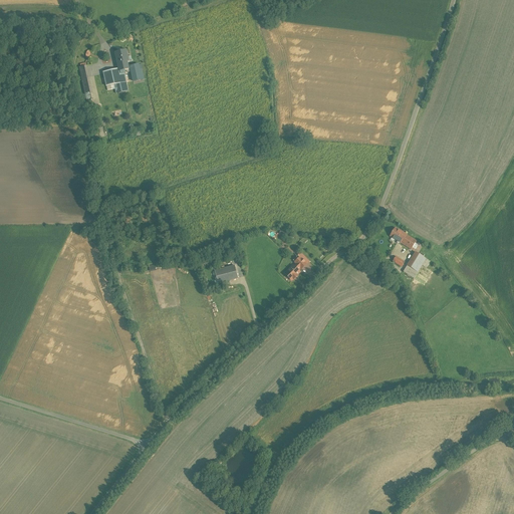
[(117,63),(127,61),(129,61),(126,50),(115,53),(117,63)]
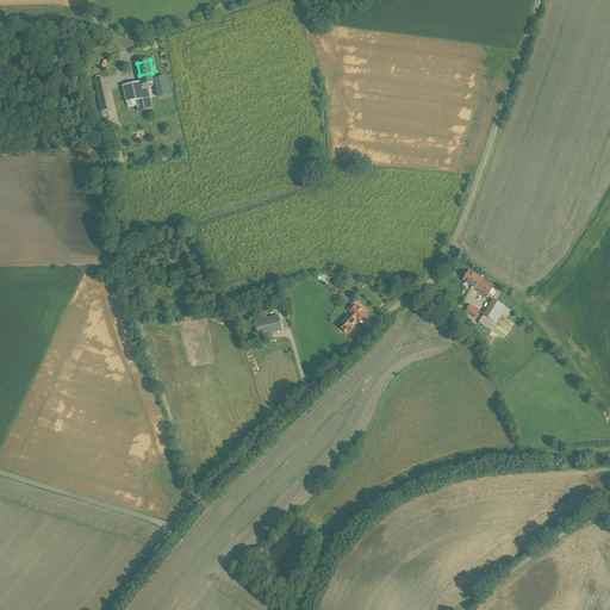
[(153,80),(151,73),(139,75),(142,82),(123,86),(128,103),(136,100),(138,111),(153,109),(150,99),(148,88),(155,86),(157,98),(170,94),(167,76),(153,80)]
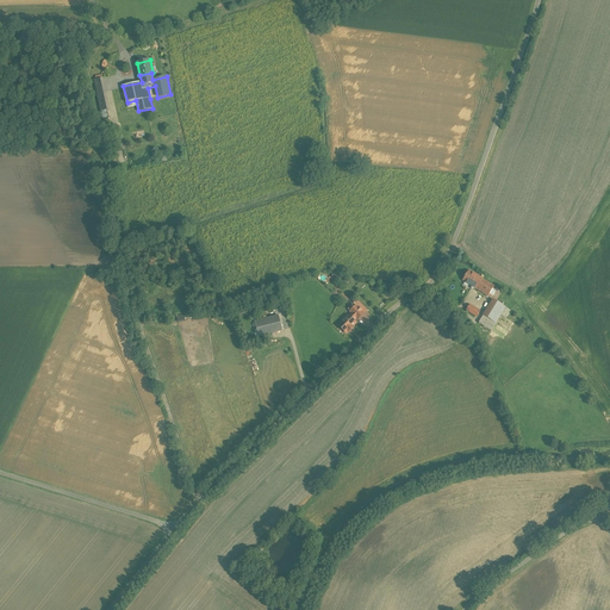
[(111,118),(101,79),(94,80),(103,119),(111,118)]
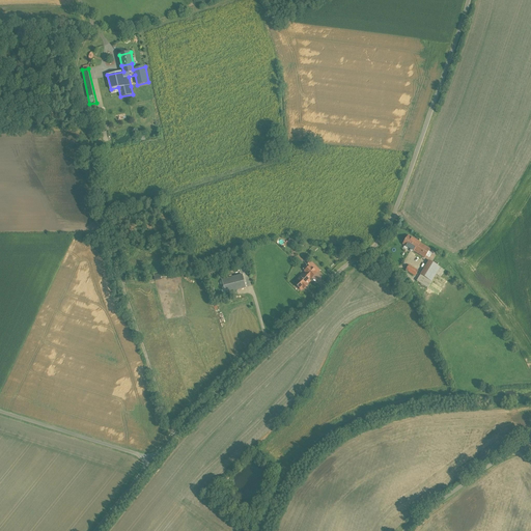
[(430,250),(408,235),(402,244),(411,249),(411,251),(413,252),(414,251),(425,258),(430,250)]
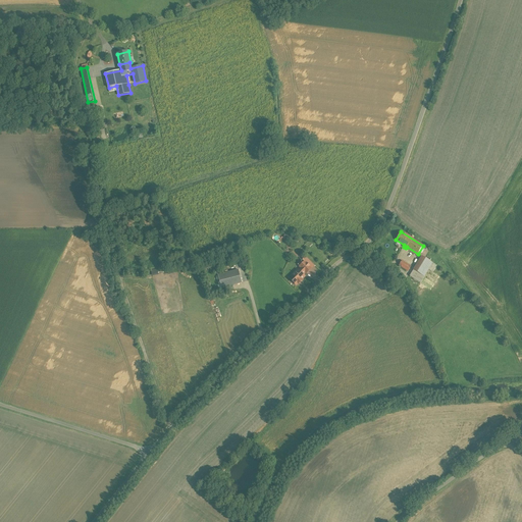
[(305,262),(311,268),(314,266),(306,257),(303,260),(305,262)]
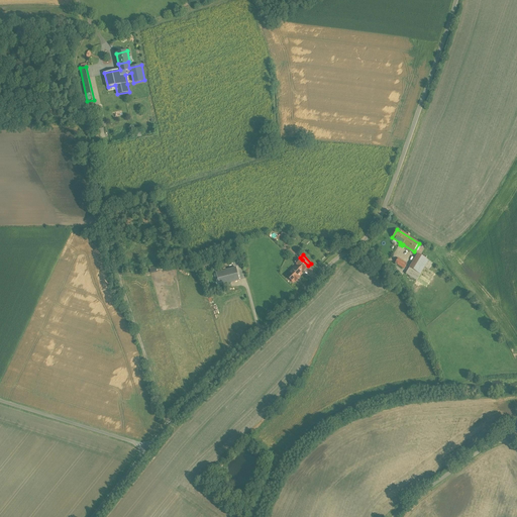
[(432,263),(418,254),(406,274),(416,281),(425,267),(428,269),(432,263)]
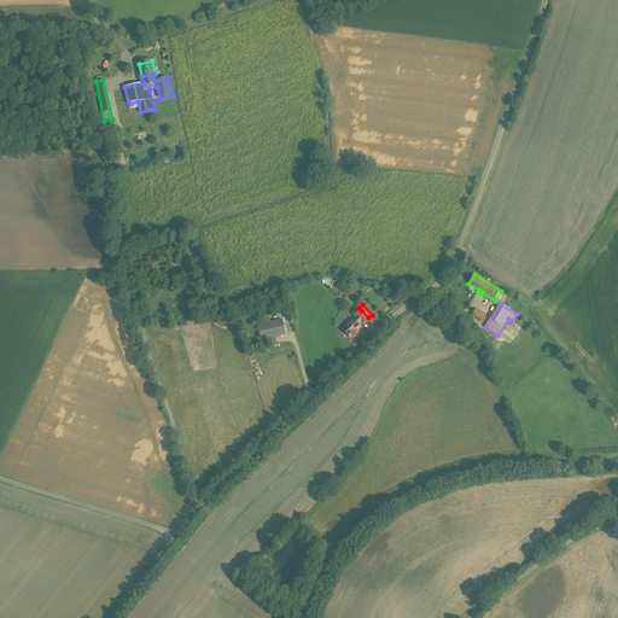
[(487,315),(476,309),(472,314),(483,321),(487,315)]
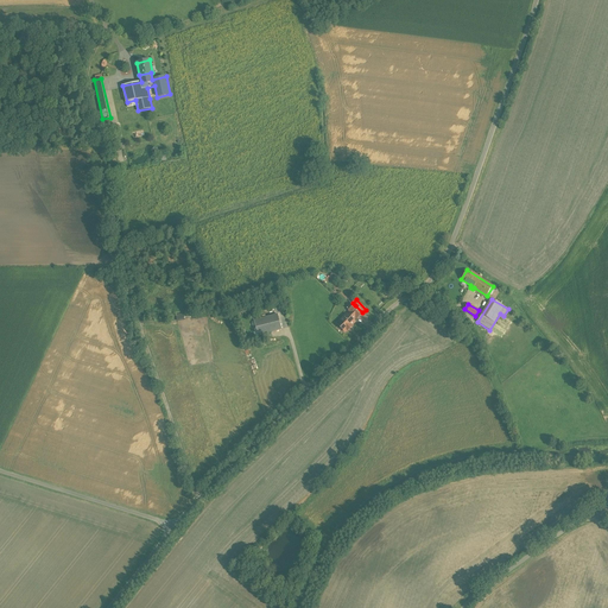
[(355,305),(349,311),(352,312),(355,317),(356,318),(362,312),(355,305)]
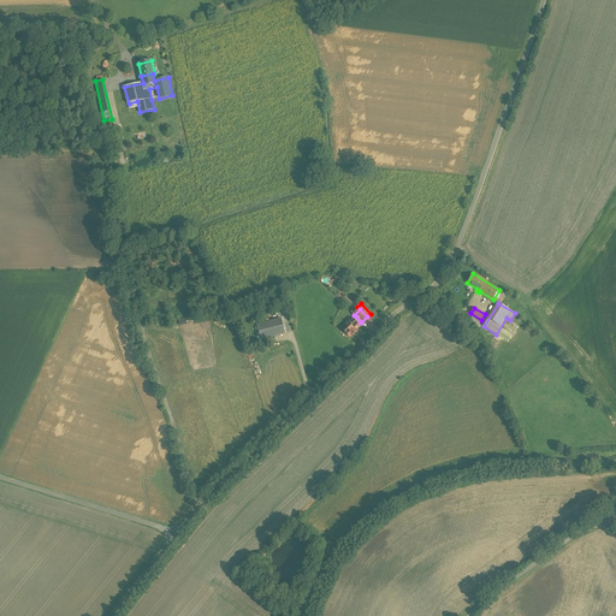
[(351,319),(342,329),(350,336),(351,335),(353,335),(356,331),(360,326),(357,325),(360,321),(356,317),(353,320),(351,319)]
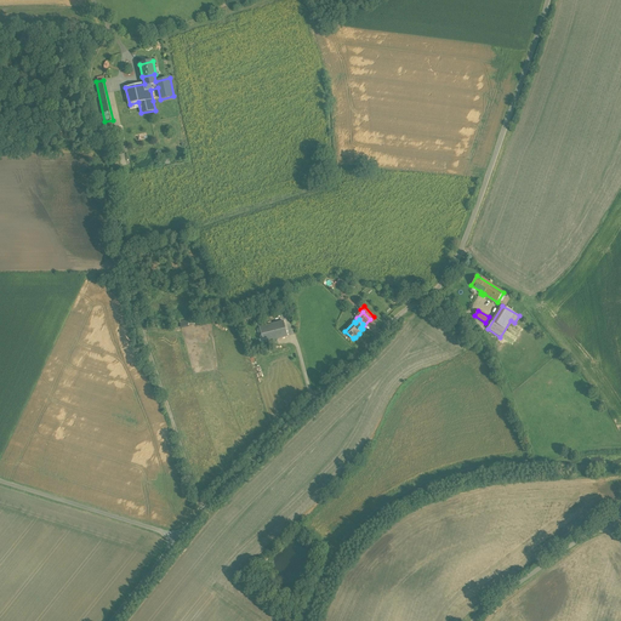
[(260,326),(263,342),(288,335),(284,320),(260,326)]
